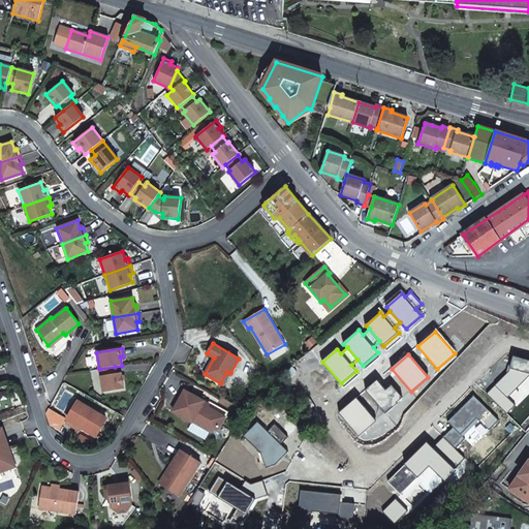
[(510,371),(488,394),(507,414),(516,406),(507,398),(528,376),(528,361),(514,356),(510,371)]
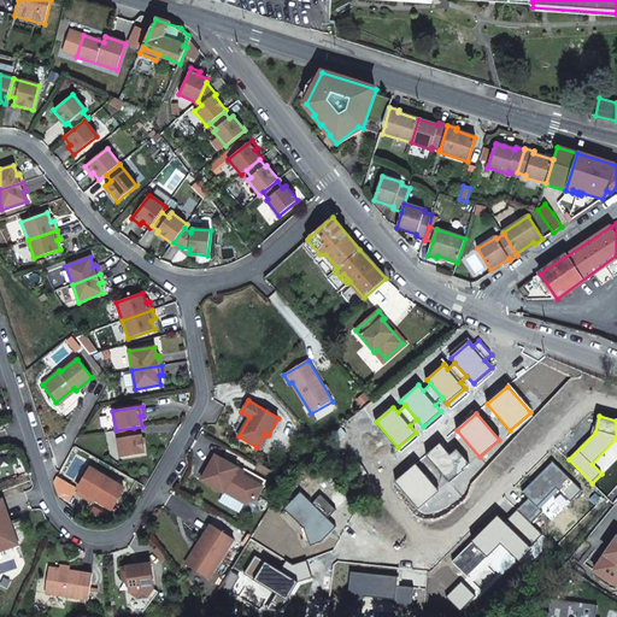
[(134,428),(116,430),(121,458),(145,453),(142,434),(135,435),(134,428)]
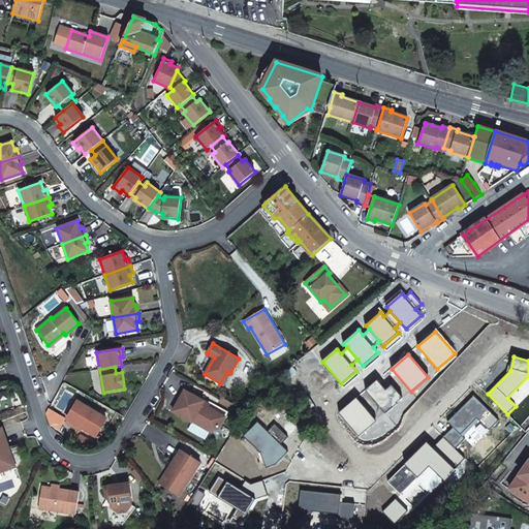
[(223,384),(230,373),(226,372),(220,383),(223,384)]
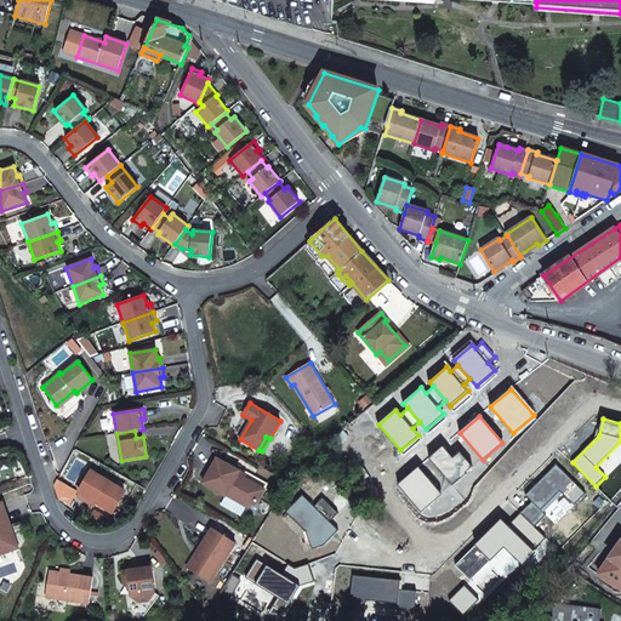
[(443,446),(429,459),(453,486),(467,474),(466,473),(473,467),(460,453),(453,459),(443,446)]
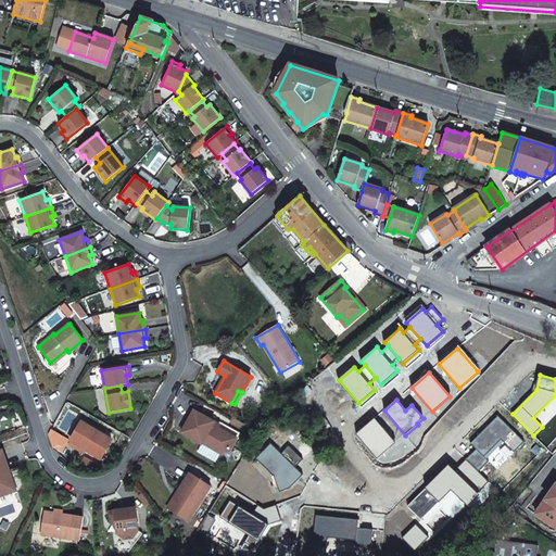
[(194,411),(181,432),(202,444),(202,443),(222,454),(229,452),(237,438),(213,425),(215,421),(214,421),(194,411)]
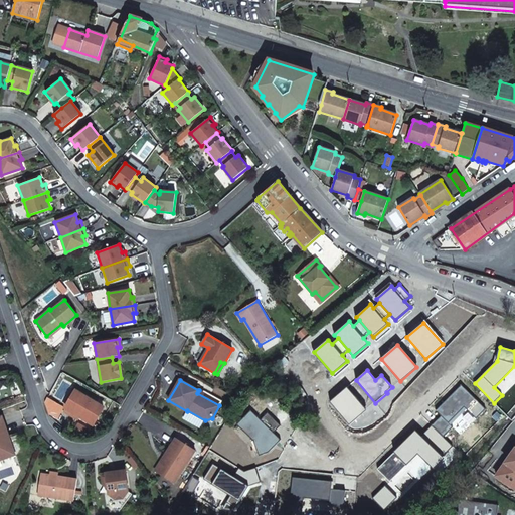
[(433,425),(444,438),(454,427),(451,425),(467,409),(477,419),(486,410),(462,385),(437,411),(442,416),(433,425)]
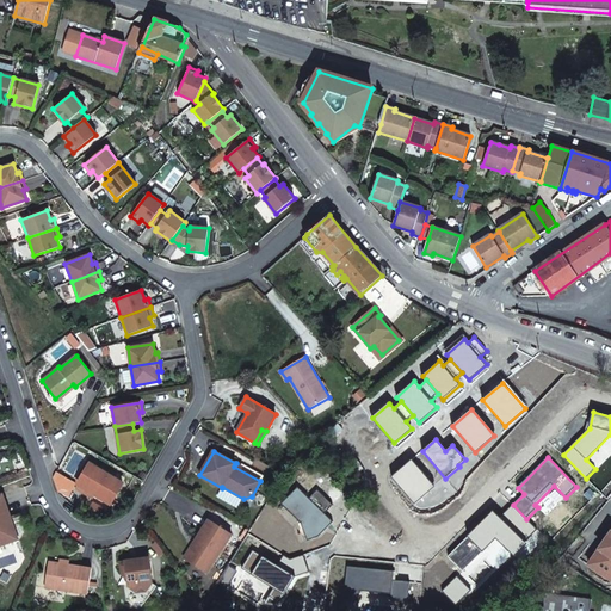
[(236,461),(235,463),(236,463),(234,467),(260,481),(264,476),(236,461)]
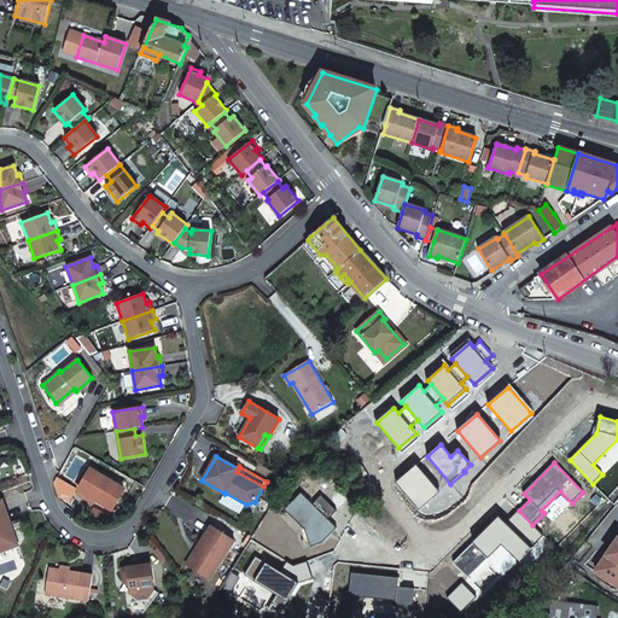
[(417,466),(397,483),(420,509),(439,493),(417,466)]
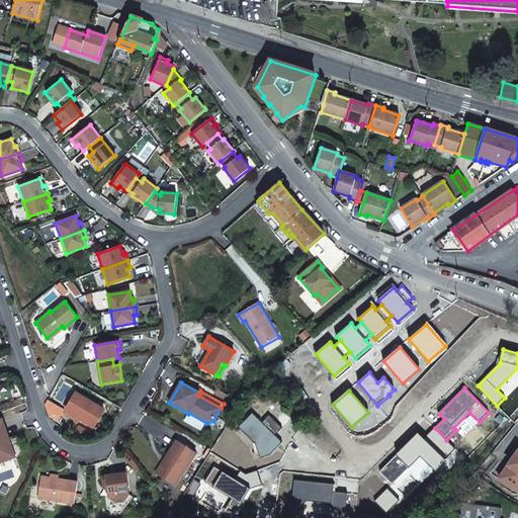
[(77,394),(67,411),(94,427),(104,410),(77,394)]
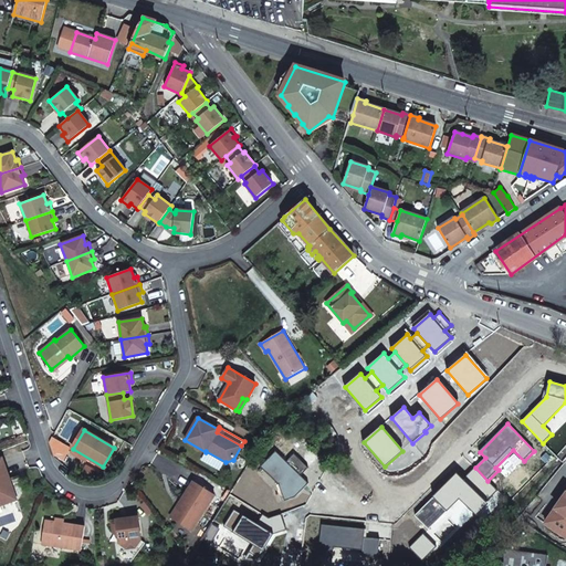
[(276,452),(261,467),(279,484),(284,501),(295,496),(308,483),(302,477),(308,469),(294,454),(286,462),(276,452)]
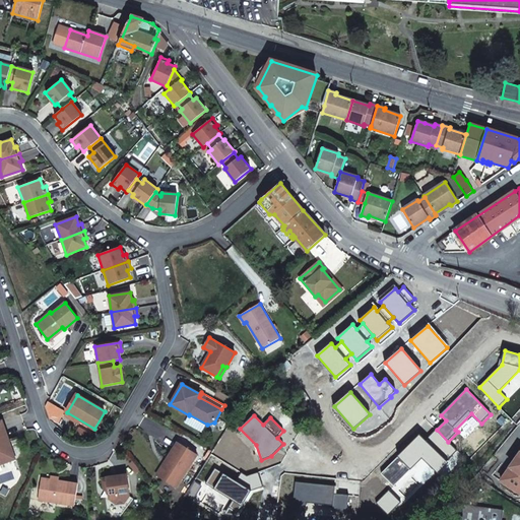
[(0,420),(0,464),(13,460),(6,441),(9,440),(2,420),(0,420)]
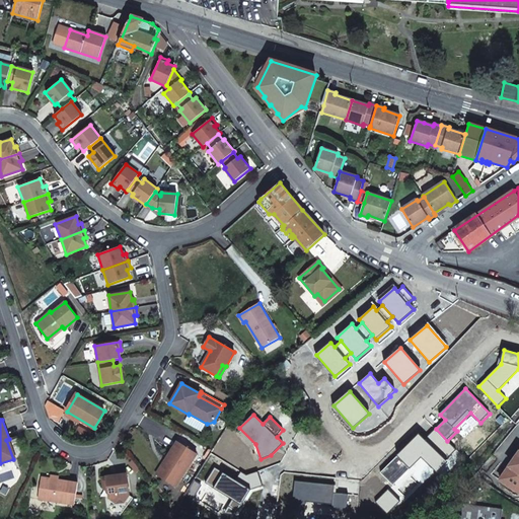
[(419,434),(380,473),(393,486),(421,457),(435,471),(456,450),(447,441),(436,429),(425,440),(419,434)]
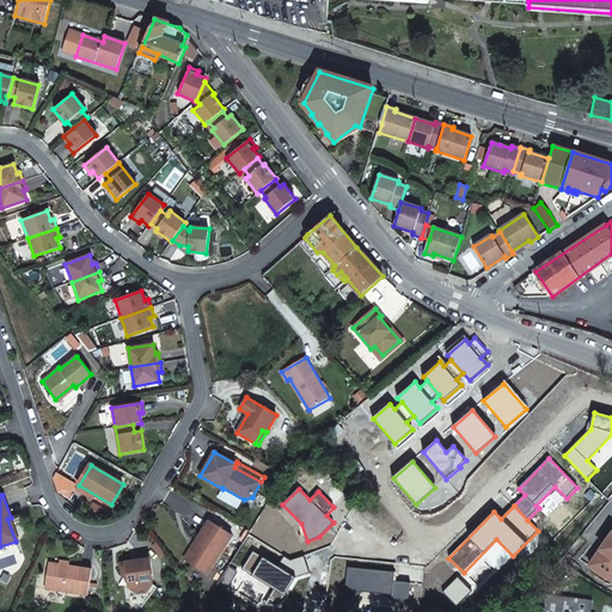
[(18,540),(11,518),(7,519),(16,542),(18,540)]
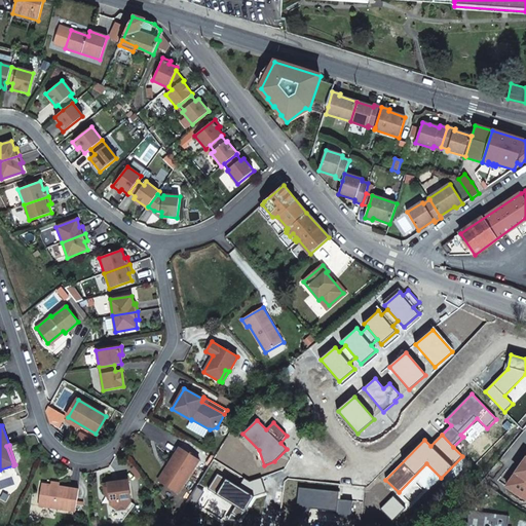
[(178,493),(199,460),(180,447),(158,481),(178,493)]
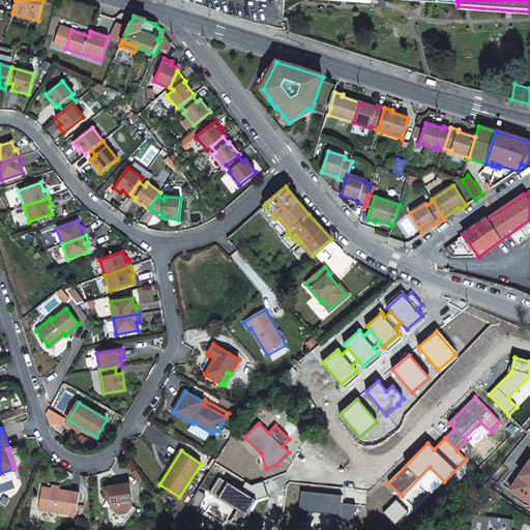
[(529,465),(512,491),(529,502),(529,465)]
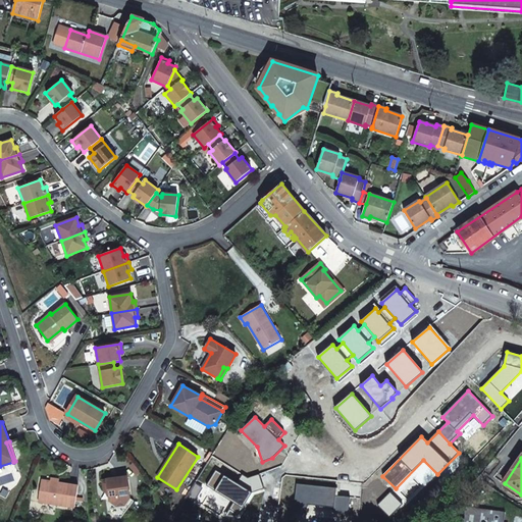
[(238,483),(216,470),(207,486),(233,503),(226,516),(239,517),(252,493),(264,488),(259,474),(248,478),(243,475),(238,483)]
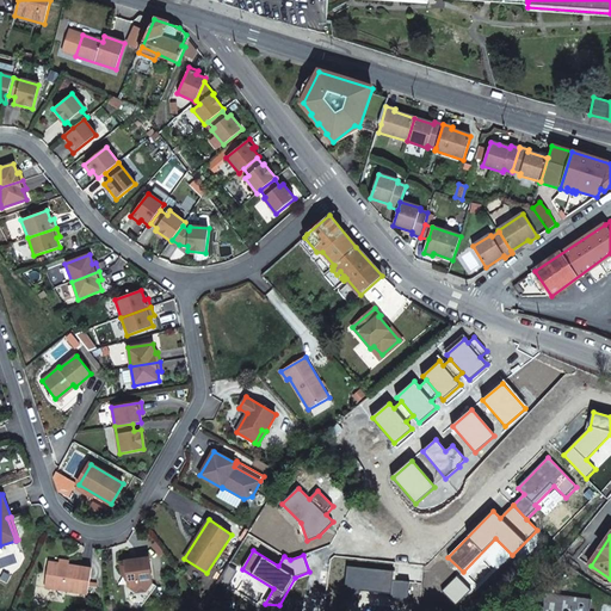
[(149,559),(121,562),(123,575),(128,579),(129,586),(137,592),(146,591),(152,582),(149,559)]
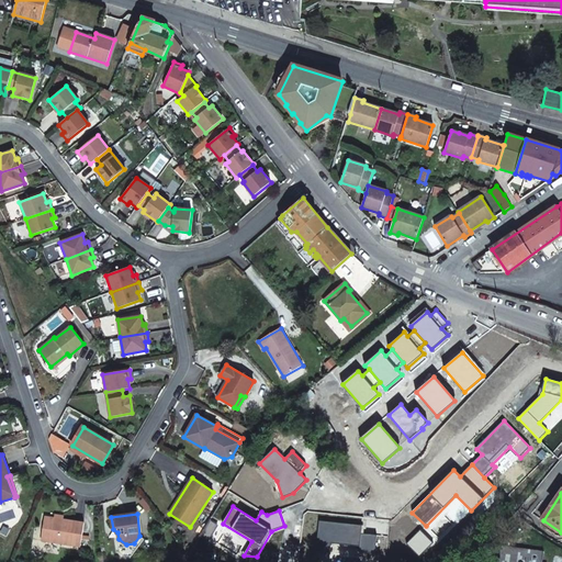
[(41,540),(80,547),(85,523),(45,517),(41,540)]
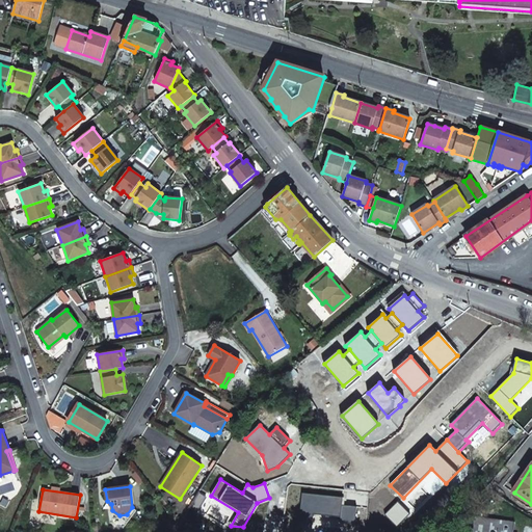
[(301,494),(298,524),(312,525),(313,515),(340,517),(340,523),(354,525),(356,507),(342,506),(343,498),(301,494)]
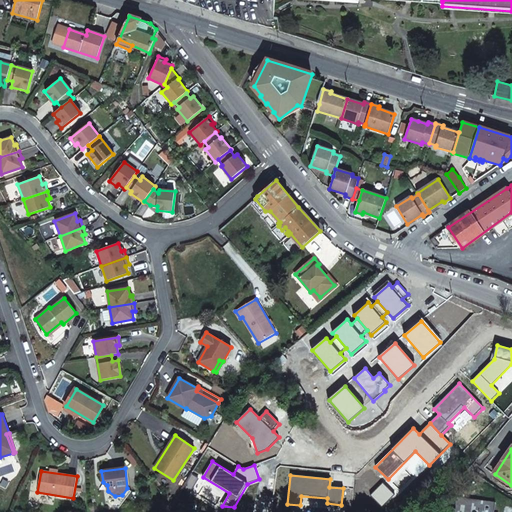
[(394,494),(383,484),(371,496),(382,506),(394,494)]
